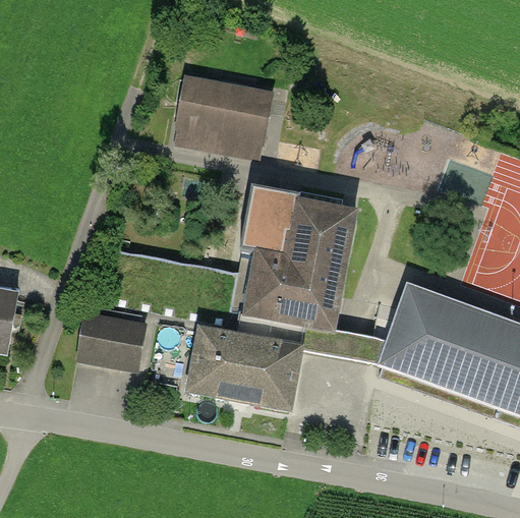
[(274,92),(186,73),(173,138),(261,157),(274,92)]
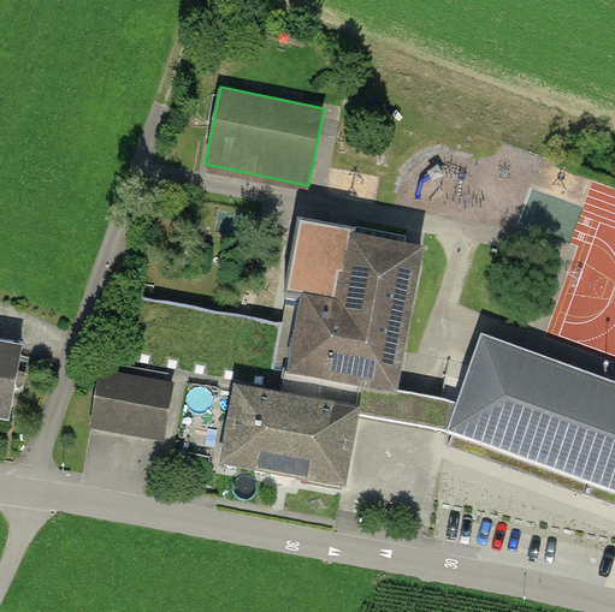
[(335,307),(284,298),(271,366),(364,382),(401,390),(427,244),(349,230),(335,307)]
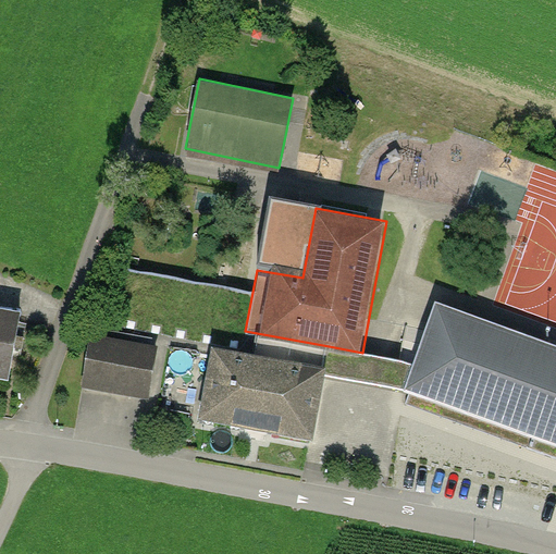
[(555,344),(434,300),(412,362),(362,353),(329,346),(323,372),(403,390),(555,443),(555,344)]
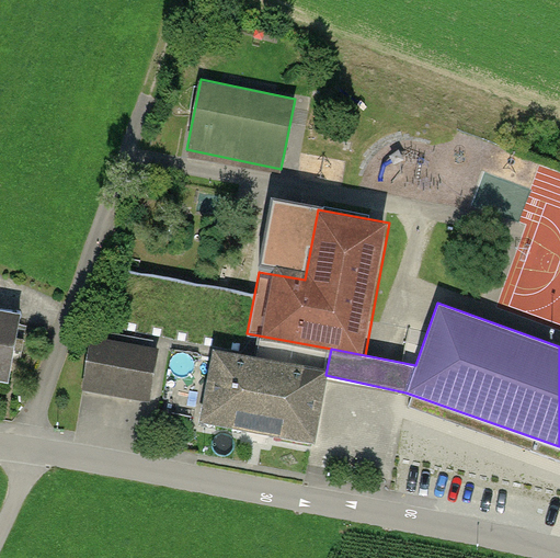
[(20,312),(0,308),(0,376),(8,378),(20,312)]
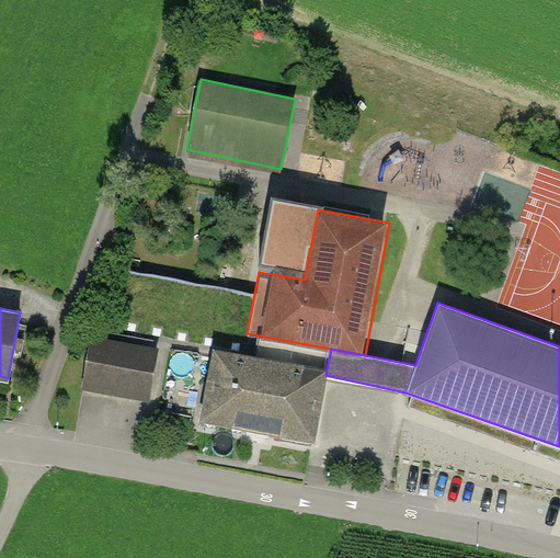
[(158,350),(94,339),(86,385),(149,397),(158,350)]
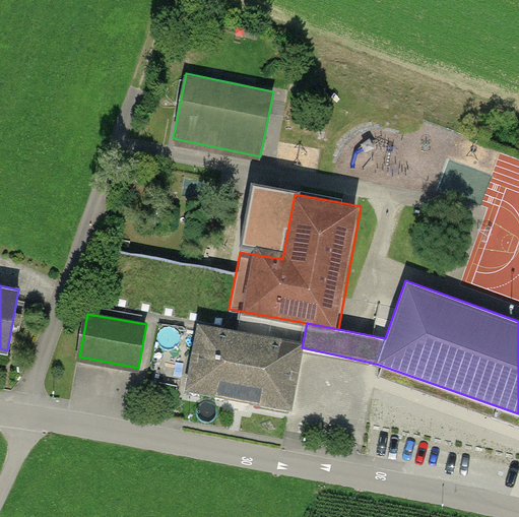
[(302,343),(199,324),(187,387),(290,406),(302,347),(302,343)]
